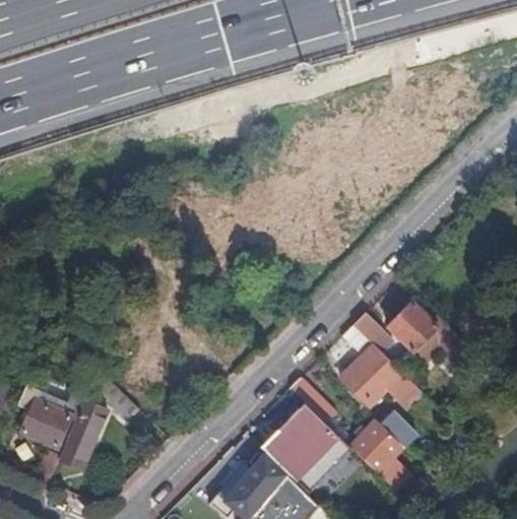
[(468,347),(416,296),(410,302),(410,301),(385,327),(409,351),(426,335),(437,346),(454,363),(468,347)]
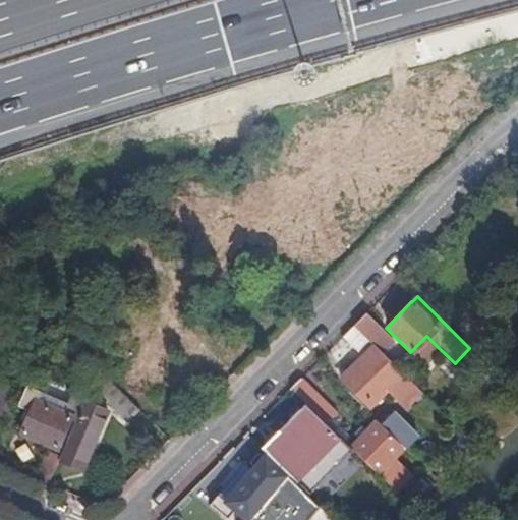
[(391,338),(364,312),(352,326),(379,351),(391,338)]
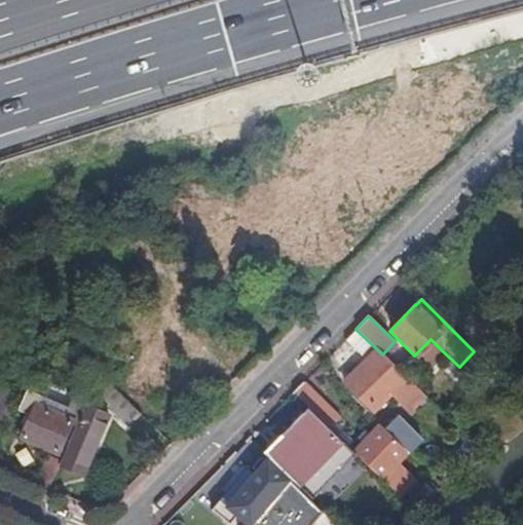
[(423,395),(382,354),(356,329),(344,340),(365,360),(342,382),(371,410),(389,390),(409,410),(423,395)]
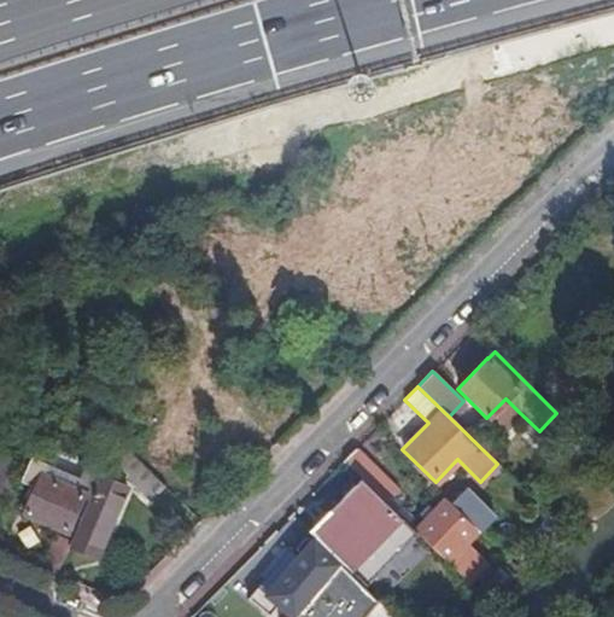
[(98,473),(99,470),(85,464),(82,469),(77,478),(46,465),(50,455),(34,449),(19,483),(35,489),(24,513),(65,531),(82,493),(88,496),(98,473)]
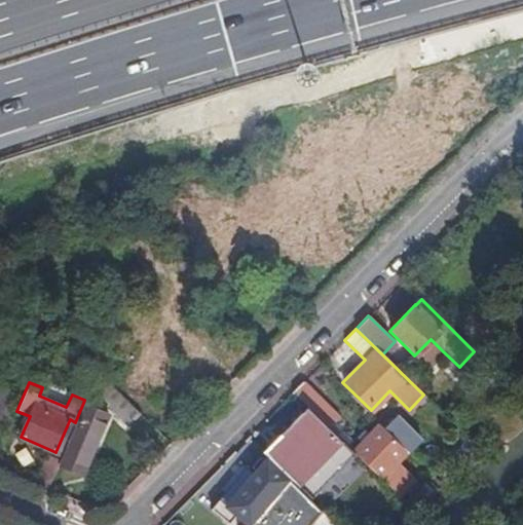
[(338,417),(302,382),(293,391),(329,427),(338,417)]
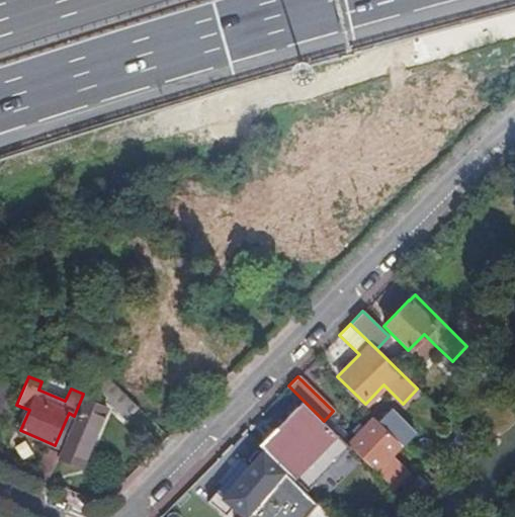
[(0,422),(14,391),(1,378),(0,380),(0,422)]
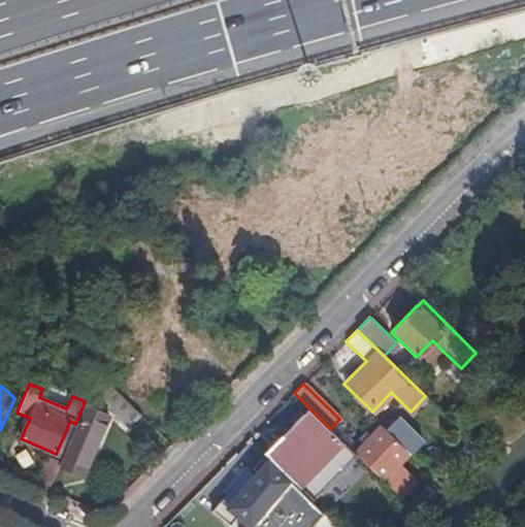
[(139,415),(109,386),(99,396),(109,405),(107,408),(127,427),(139,415)]
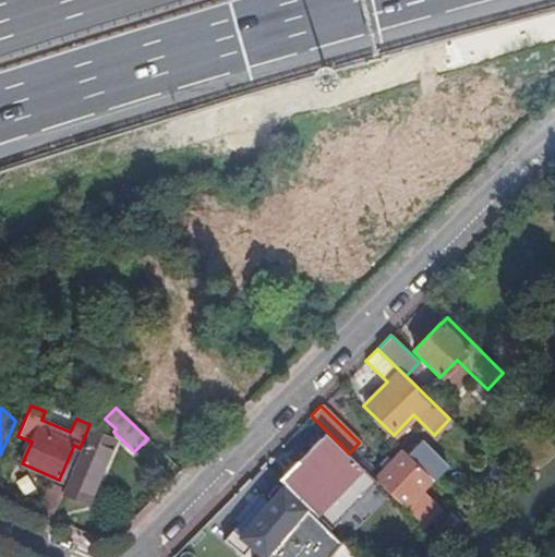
[(62,488),(61,491),(82,499),(109,435),(88,427),(80,448),(62,488)]
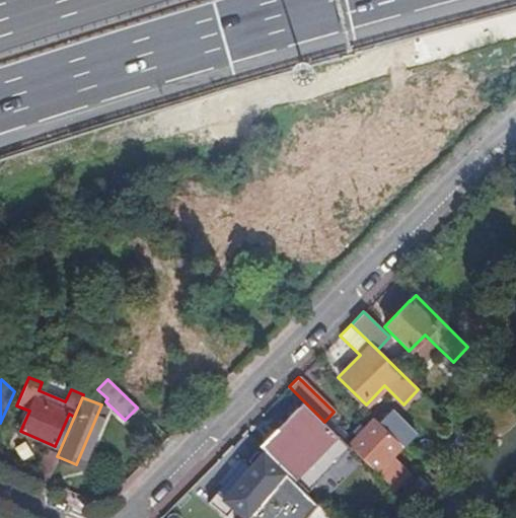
[(414,434),(390,411),(378,422),(400,444),(402,445),(414,434)]
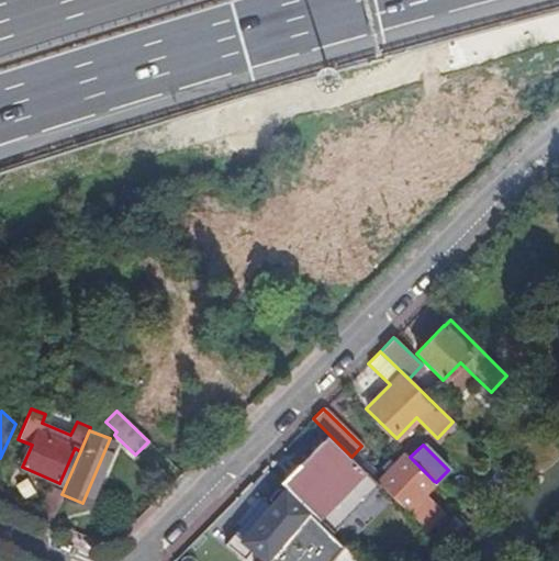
[(423,491),(434,481),(410,457),(406,453),(378,482),(425,529),(443,511),(423,491)]
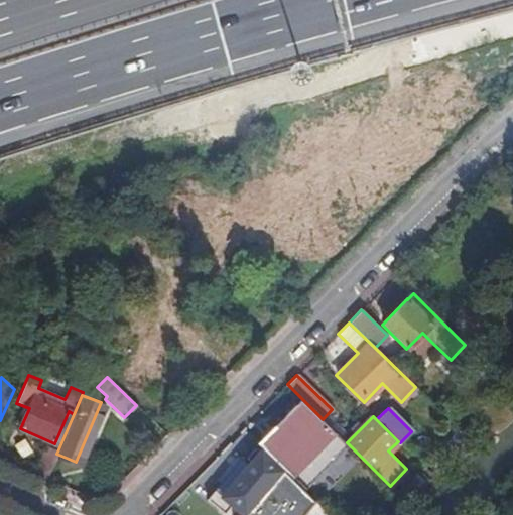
[(261,446),(243,428),(227,445),(236,455),(242,448),(252,458),(261,446)]
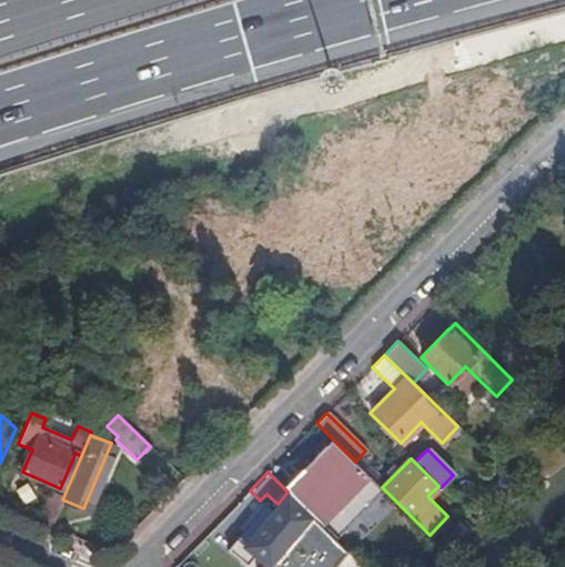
[(430,535),(382,487),(363,505),(367,510),(385,528),(393,522),(401,529),(417,546),(430,535)]
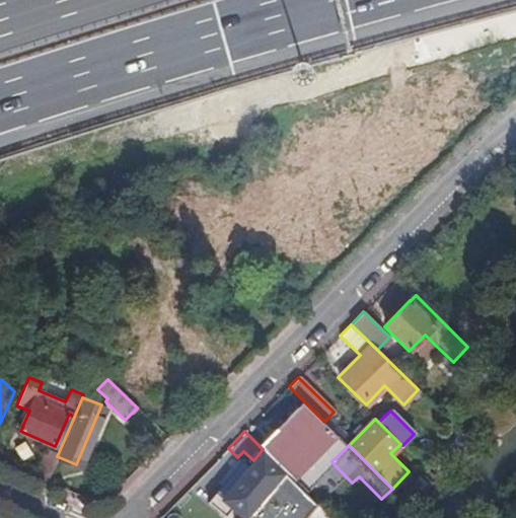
[(57,456),(58,454),(46,450),(34,475),(47,481),(57,456)]
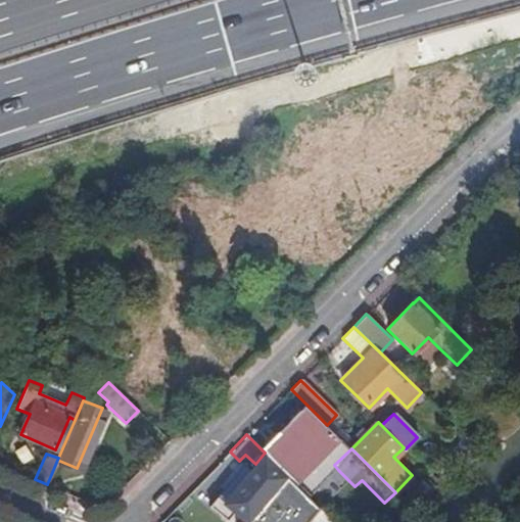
[(312,516),(319,506),(293,480),(291,479),(281,492),(269,483),(265,488),(249,476),(234,496),(257,515),(254,520),(256,521),(308,521),(312,517),(312,516)]
